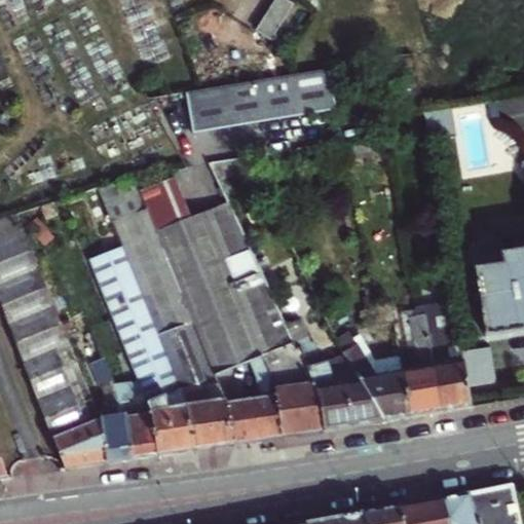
[(274,0),(258,26),(271,35),(293,1),(291,0),(274,0)]
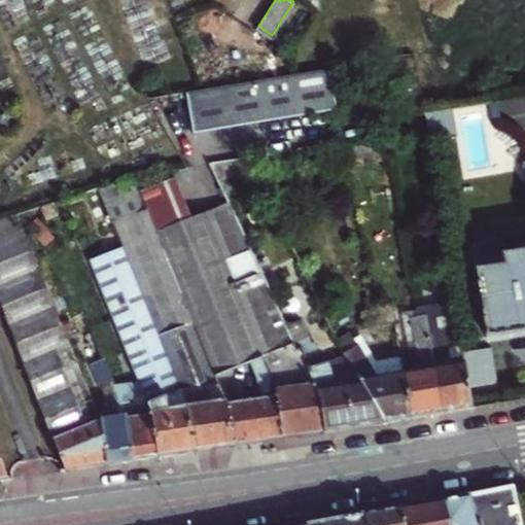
[(188,131),(335,108),(328,67),(182,90),(188,131)]
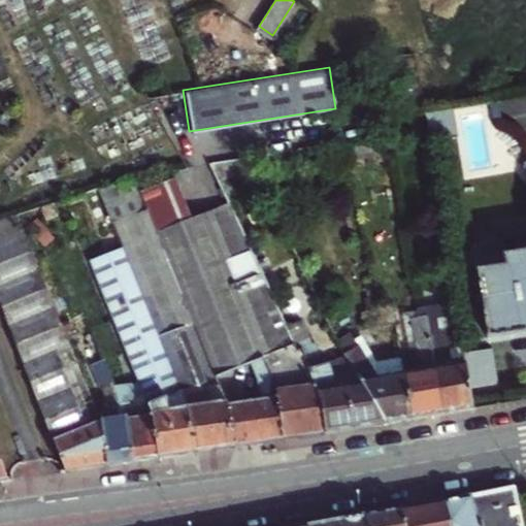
[(498,99),(490,100),(493,119),(501,118),(498,99)]
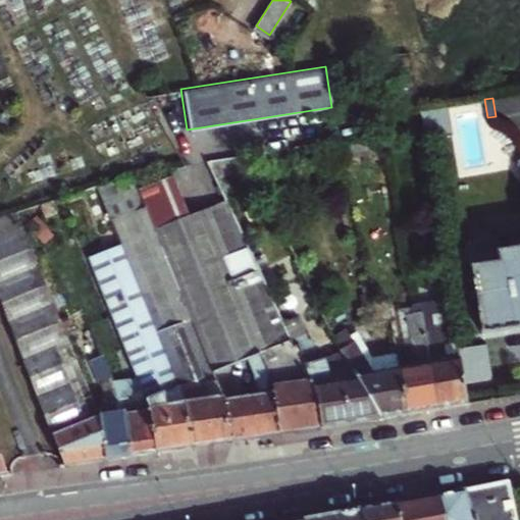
[(446,106),(419,111),(422,123),(424,137),(451,132),(446,106)]
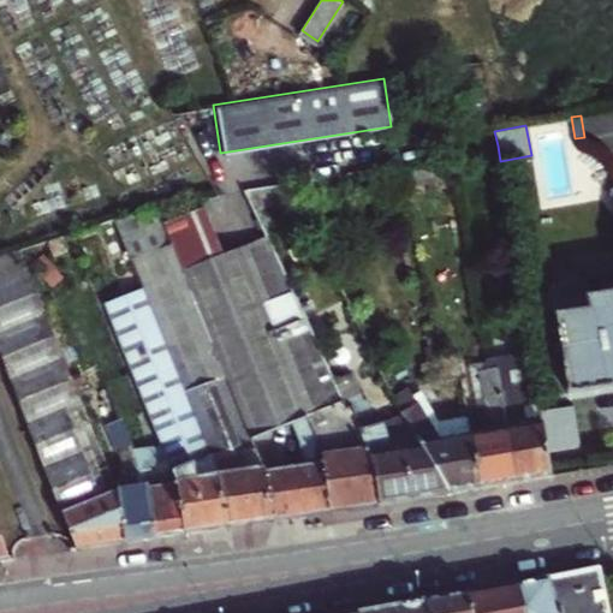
[(269,239),(313,331),(356,311),(299,180),(247,190),(262,224),(269,239)]
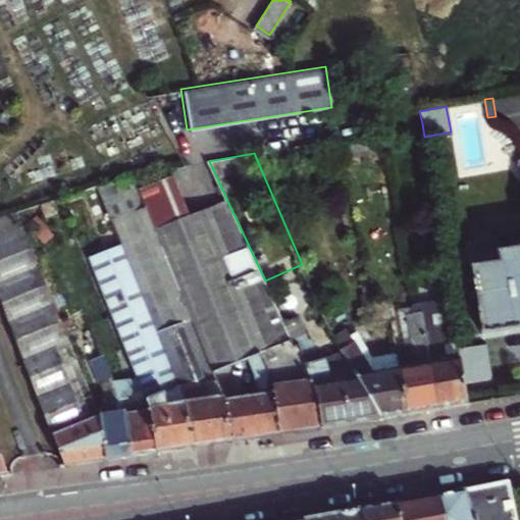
[(154,323),(186,404),(193,445),(212,442),(230,438),(224,400),(213,371),(140,190),(133,174),(97,186),(111,219),(120,245),(154,323)]
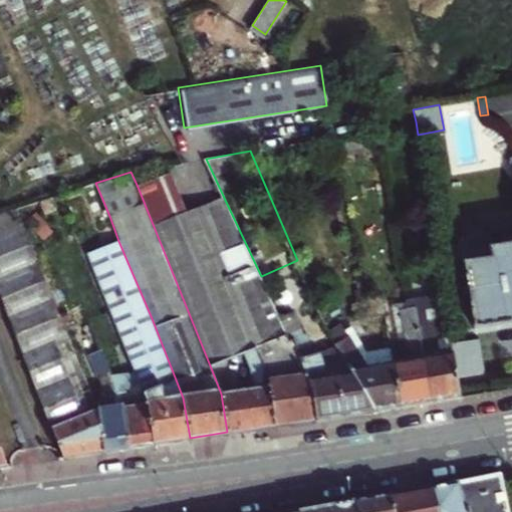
[(221,394),(227,432),(254,428),(276,424),(270,387),(266,373),(215,246),(200,212),(194,197),(174,204),(162,177),(138,187),(210,365),(243,353),(249,368),(251,388),(221,394)]
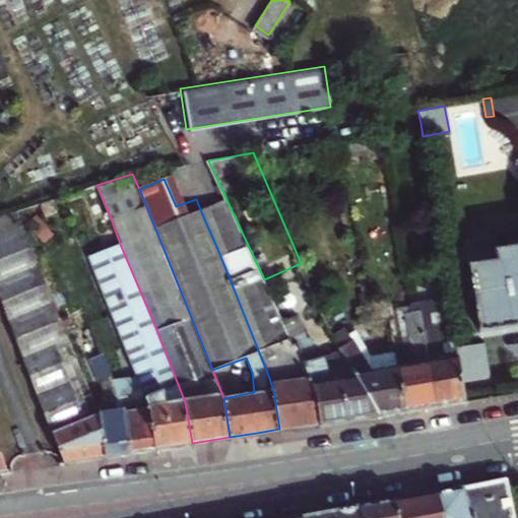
[(77,191),(90,225),(111,218),(96,185),(77,191)]
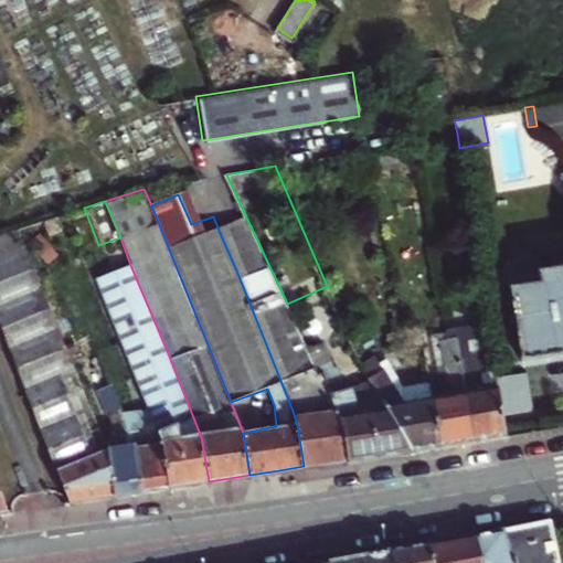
[(220,233),(247,220),(241,205),(213,216),(220,233)]
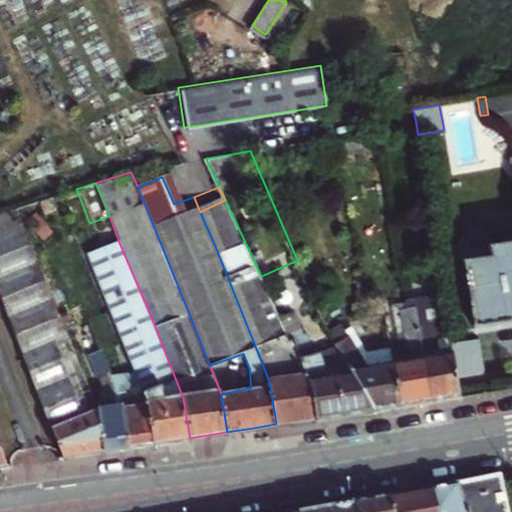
[(290,338),(288,334),(261,276),(225,200),(200,212),(215,246),(266,373),(270,387),(276,424),(297,421),(317,418),(311,387),(295,336),(290,338)]
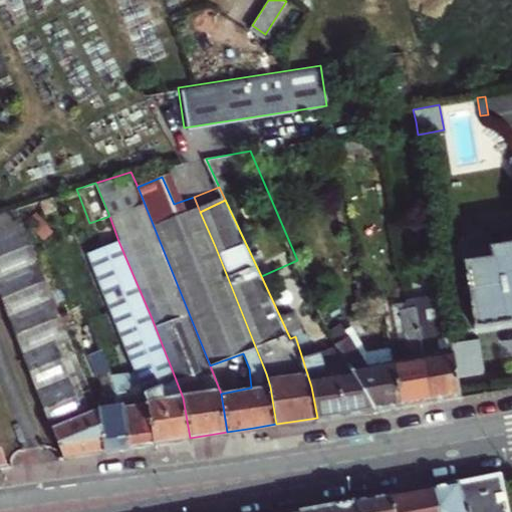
[(98,408),(56,303),(18,208),(0,213),(0,290),(27,361),(65,457),(84,454),(105,451),(98,408)]
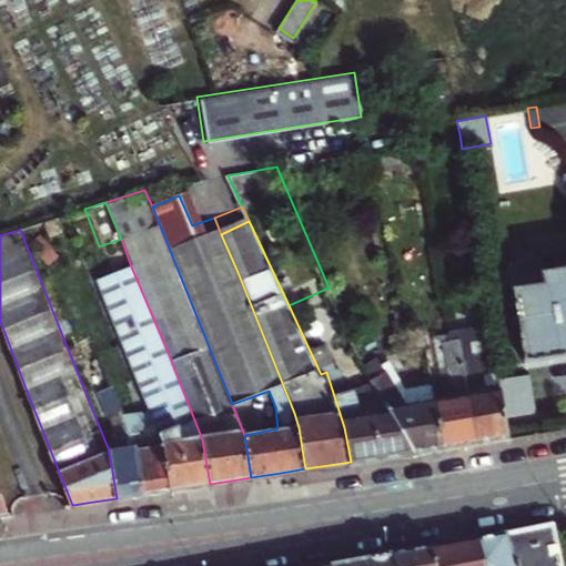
[(508,287),(514,292),(525,362),(557,356),(565,355),(565,259),(561,261),(553,271),(544,272),(542,259),(512,264),(506,272),(508,287)]
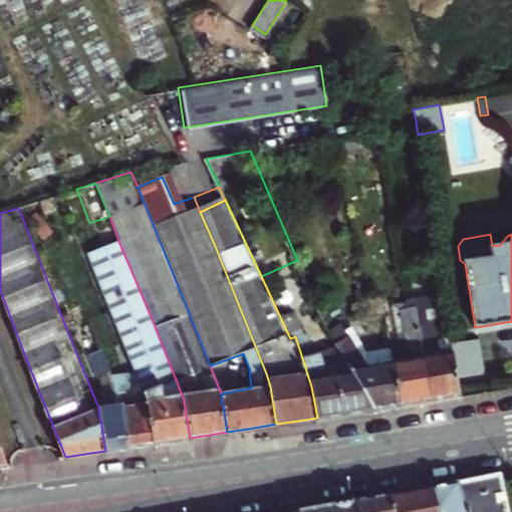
[(148,398),(156,443),(173,440),(190,438),(183,398),(152,318),(118,241),(88,252),(144,388),(148,398)]
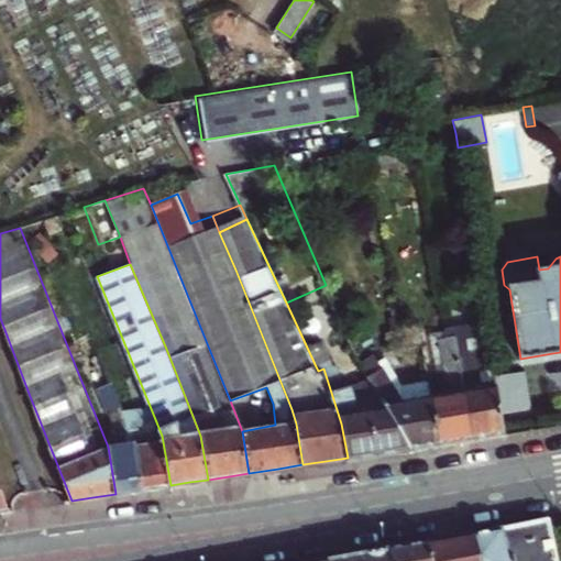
[(491,435),(504,433),(492,362),(485,321),(453,327),(454,336),(472,438),(491,435)]
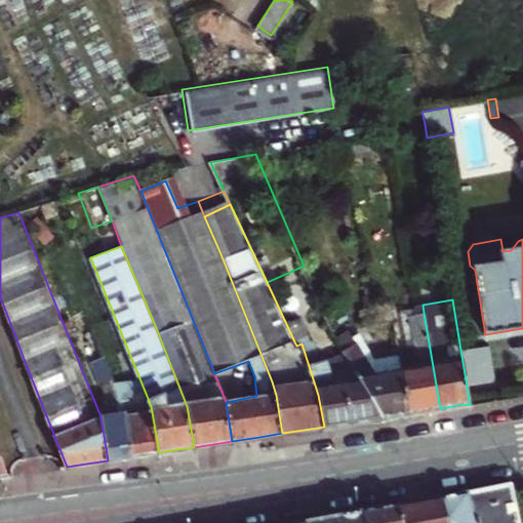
[(398,349),(402,369),(409,413),(426,410),(440,408),(424,313),(423,305),(407,308),(408,315),(412,347),(406,348),(398,349)]
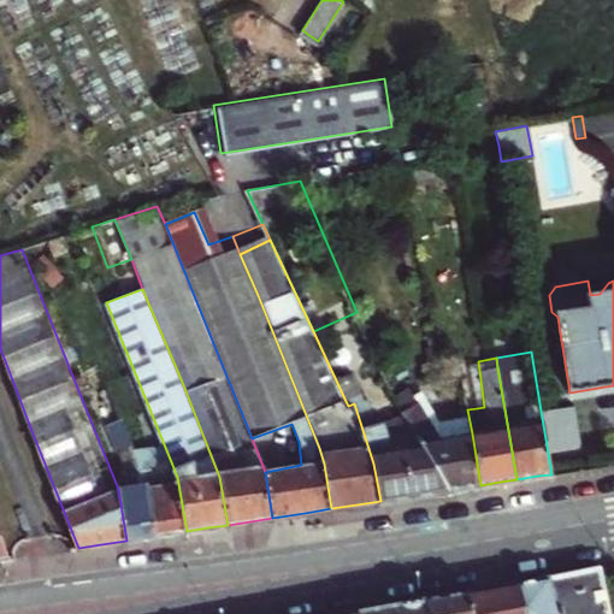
[(479,370),(472,371),(477,408),(484,407),(479,370)]
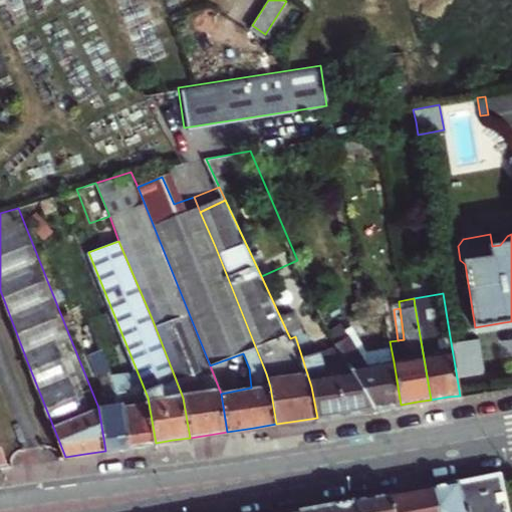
[(350,370),(372,409),(389,407),(401,405),(394,361),(372,364),(365,365),(344,331),(341,324),(327,332),(336,347),(350,370)]
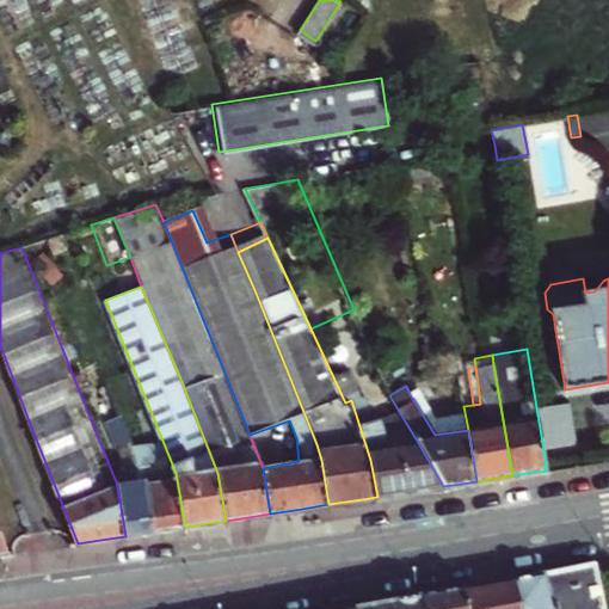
[(410,394),(435,435),(443,434),(417,391),(410,394)]
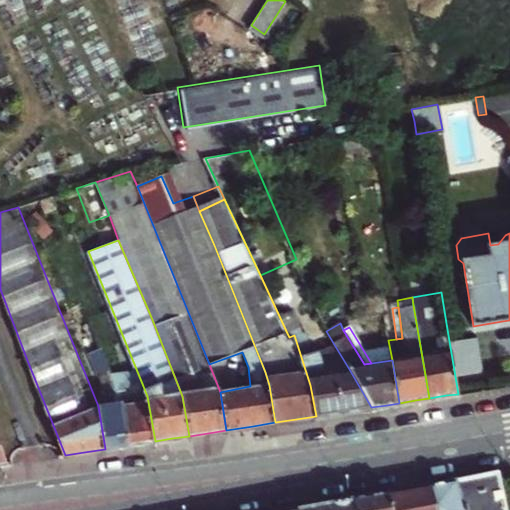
[(344,411),(371,407),(349,369),(327,373),(319,348),(313,349),(308,333),(304,330),(300,328),(287,333),(289,337),(294,335),(310,385),(316,416),(344,411)]
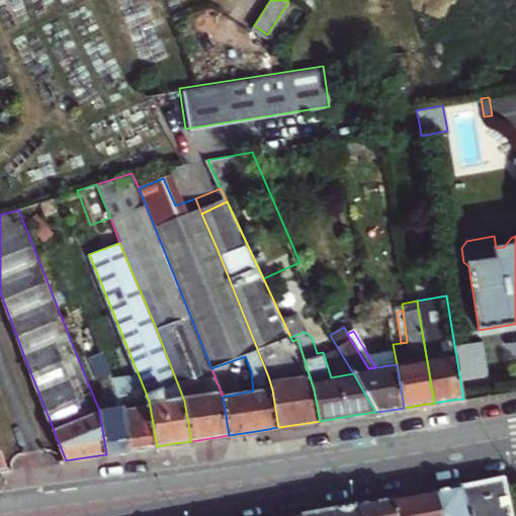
[(323,352),(331,377),(353,373),(339,350),(323,352)]
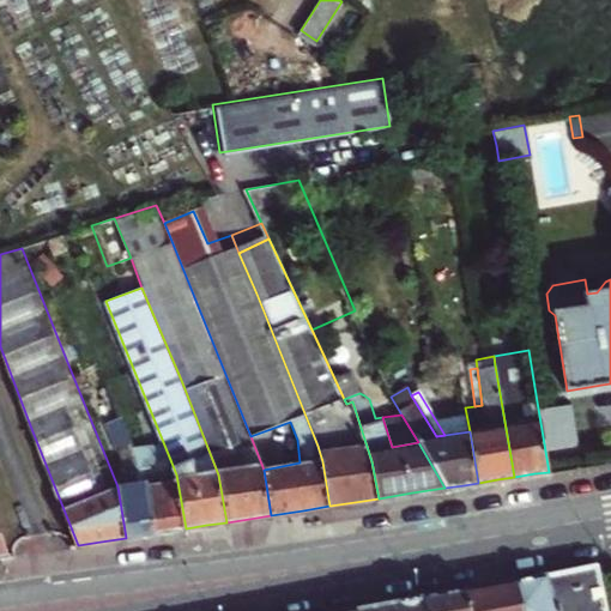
[(134,454),(140,469),(151,466),(141,441),(132,446),(134,454)]
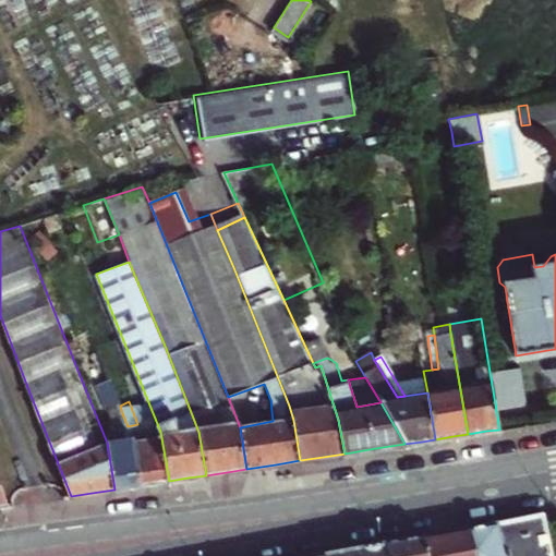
[(107,443),(115,490),(129,487),(141,485),(133,439),(128,426),(122,413),(115,415),(116,422),(109,423),(113,442),(107,443)]
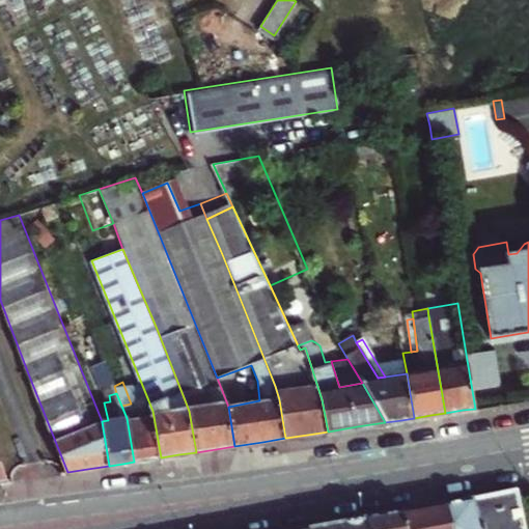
[(127,418),(134,462),(148,460),(161,457),(152,411),(148,400),(131,404),(121,406),(127,418)]
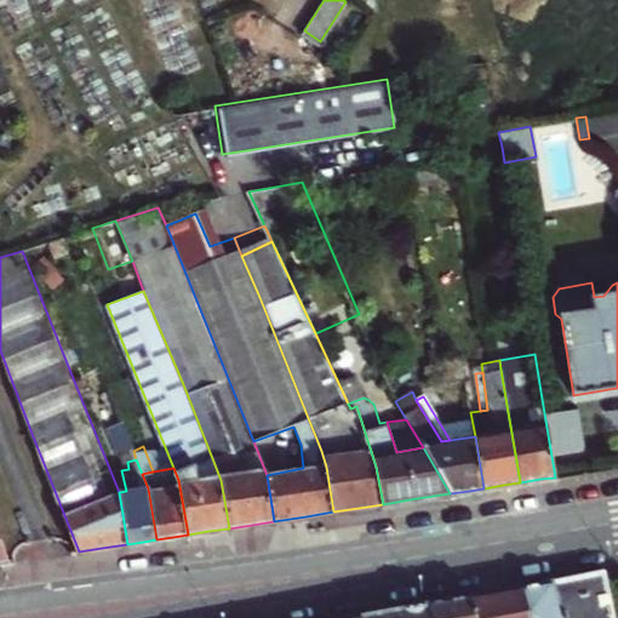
[(0,564),(10,562),(0,541),(0,564)]
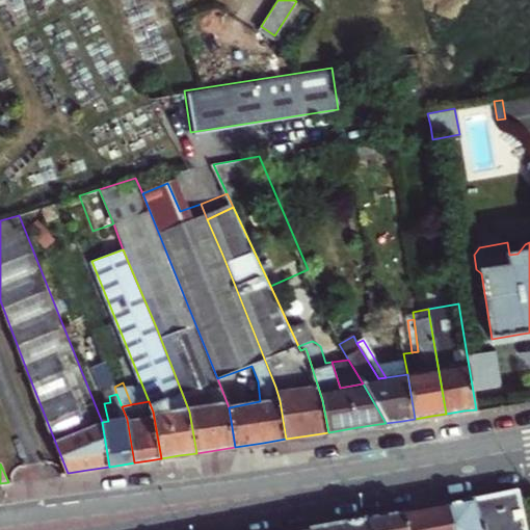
[(523,529),(515,493),(495,498),(474,502),(481,529),(523,529)]
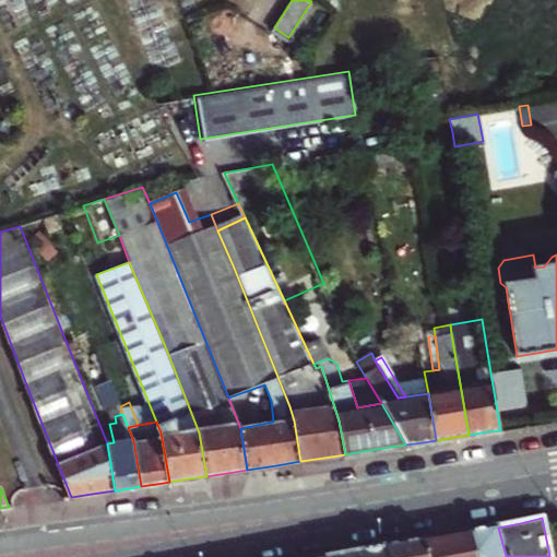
[(506,556),(498,528),(484,530),(470,533),(476,556),(506,556)]
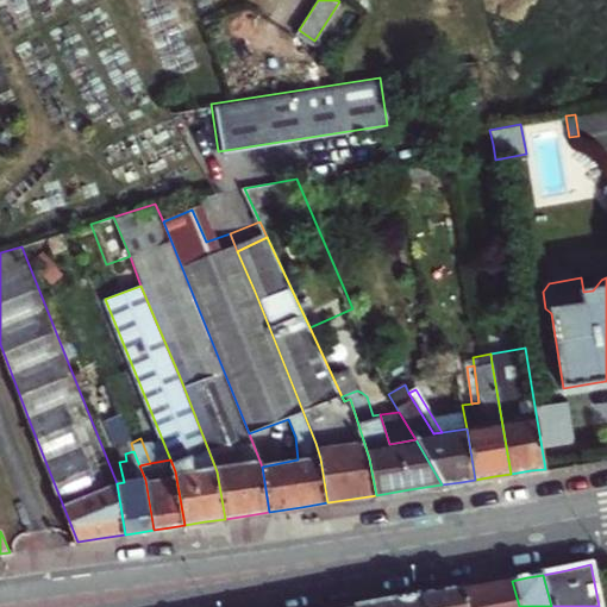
[(519,606),(512,581),(498,583),(483,586),(489,606),(519,606)]
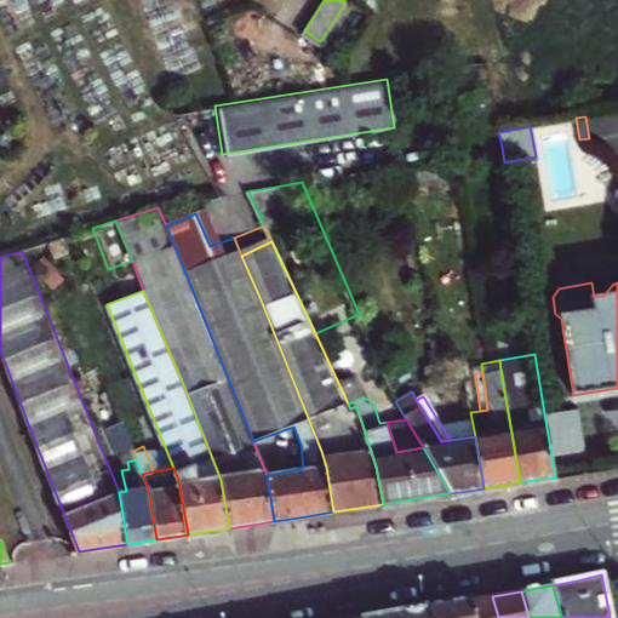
[(482,599),(469,600),(474,617),(498,617),(492,596),(482,599)]
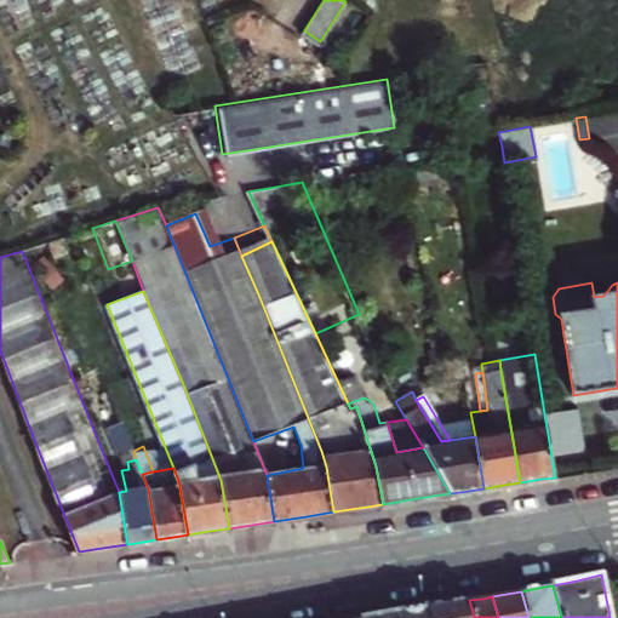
[(474,617),(469,600),(446,605),(428,608),(430,617),(474,617)]
